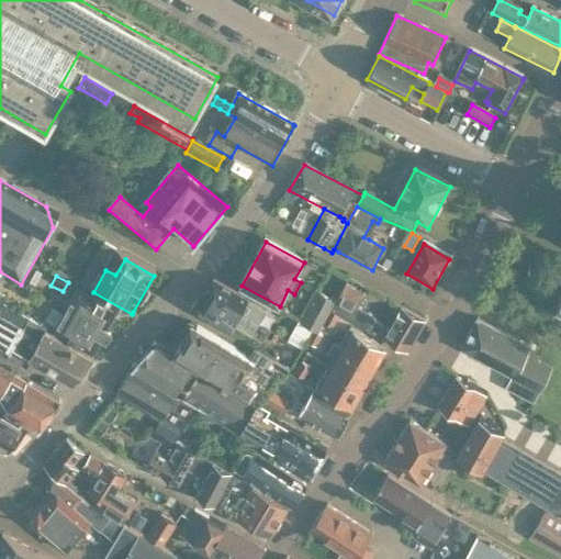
[(240,297),(214,281),(203,299),(203,300),(219,309),(221,304),(239,315),(239,314),(259,325),(267,313),(240,297)]
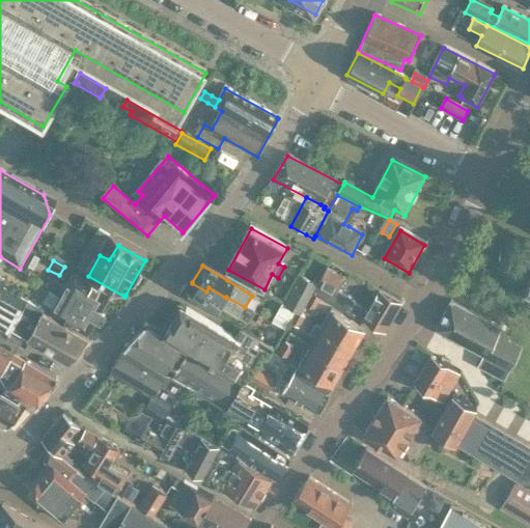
[(342,279),(327,270),(318,283),(335,293),(342,279)]
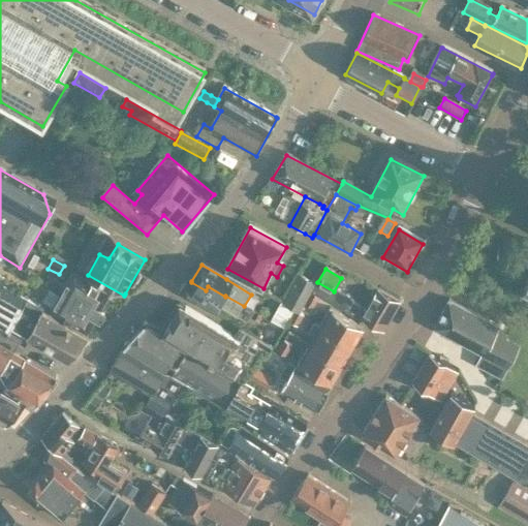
[(50,290),(61,297),(62,295),(71,300),(73,296),(101,310),(111,292),(74,273),(66,287),(56,281),(50,290)]
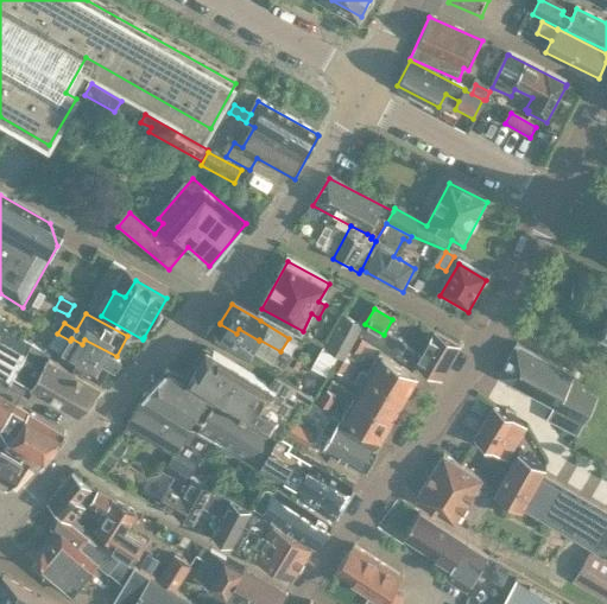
[(327,350),(332,354),(340,357),(346,361),(351,350),(358,337),(364,326),(345,316),(327,350)]
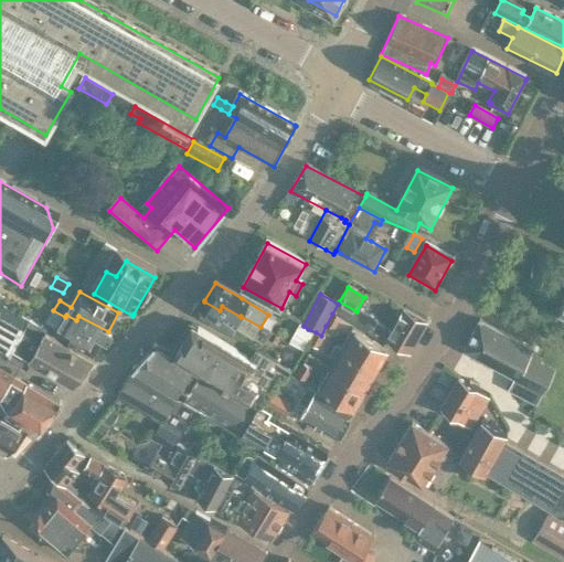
[(74,383),(94,360),(94,359),(31,324),(32,321),(7,307),(8,303),(0,298),(0,356),(20,368),(28,372),(34,361),(74,383)]
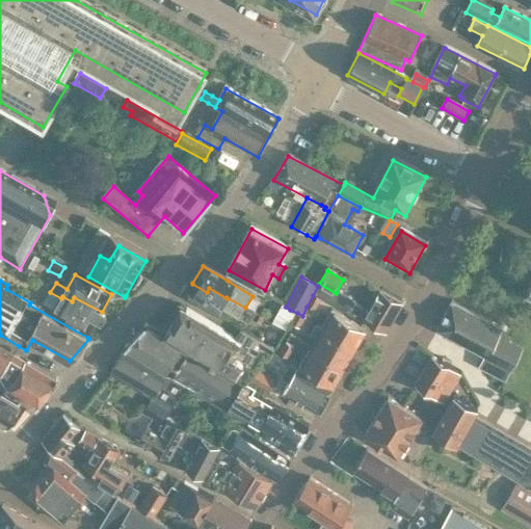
[(216,314),(220,307),(238,319),(245,308),(227,297),(227,298),(209,288),(207,292),(192,284),(192,283),(189,281),(181,294),(216,314)]
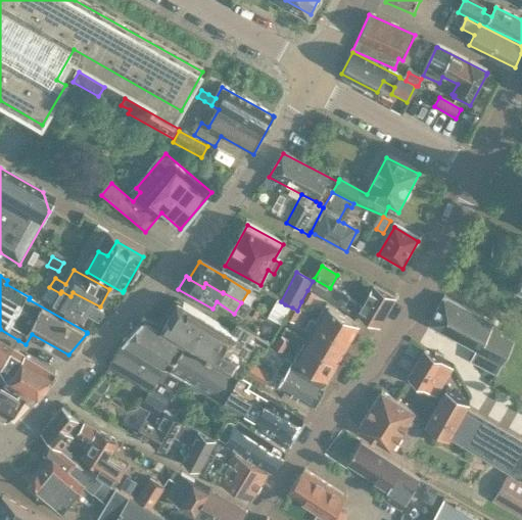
[(334,289),(330,288),(314,279),(313,281),(307,290),(316,295),(335,305),(343,311),(357,319),(359,317),(362,319),(379,329),(395,300),(374,288),(362,310),(354,304),(345,294),(342,293),(334,289)]
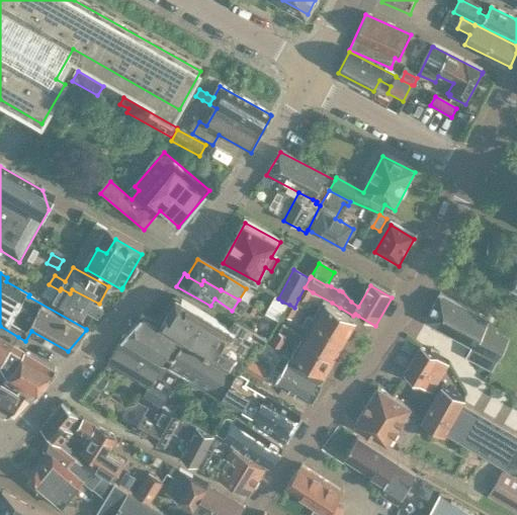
[(307,304),(313,292),(305,287),(298,298),(307,304)]
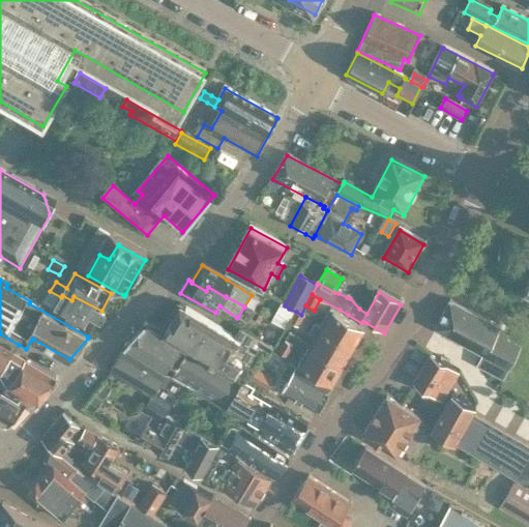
[(47,302),(42,309),(88,333),(101,311),(74,296),(71,300),(62,295),(61,297),(56,308),(47,302)]
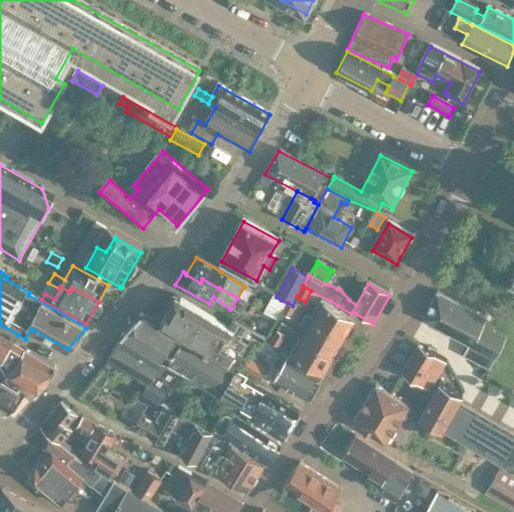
[(422,321),(424,322),(470,345),(464,356),(489,369),(505,337),(482,325),(485,318),(437,293),(422,321)]
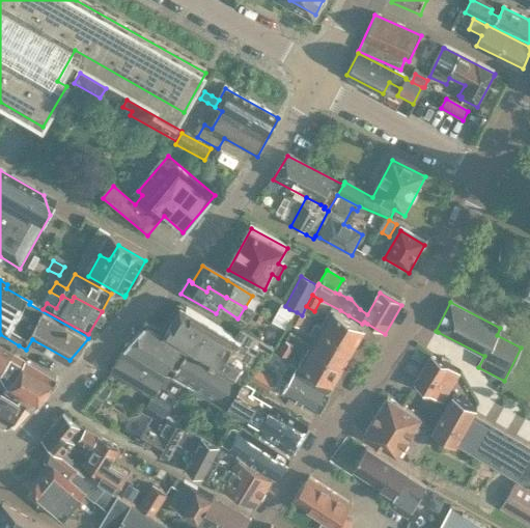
[(286,330),(296,313),(284,307),(275,324),(286,330)]
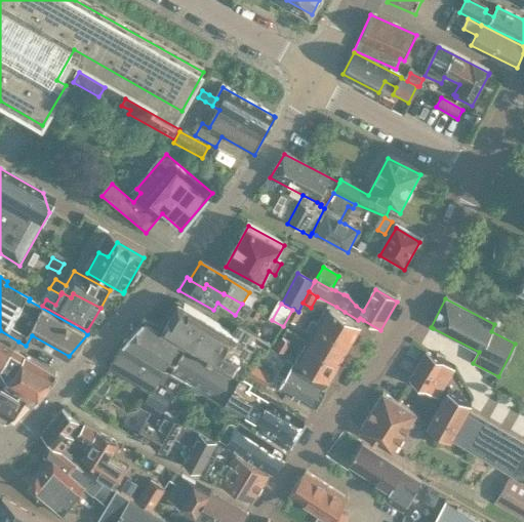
[(162,333),(185,346),(240,377),(257,346),(268,352),(271,346),(239,327),(233,337),(179,305),(162,333)]
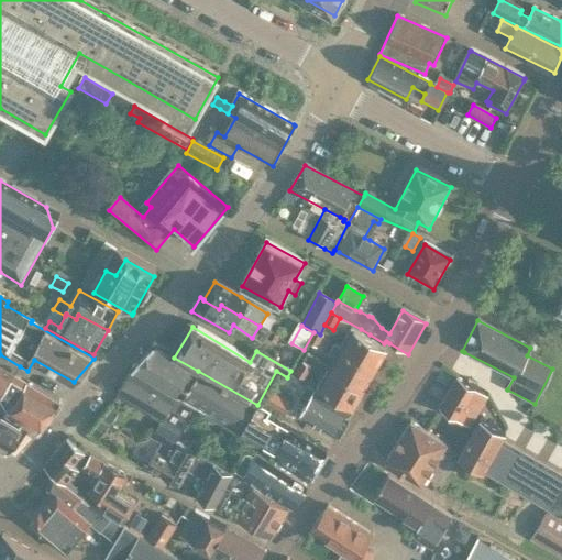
[(341,349),(340,350),(375,370),(386,350),(354,331),(352,330),(341,349)]
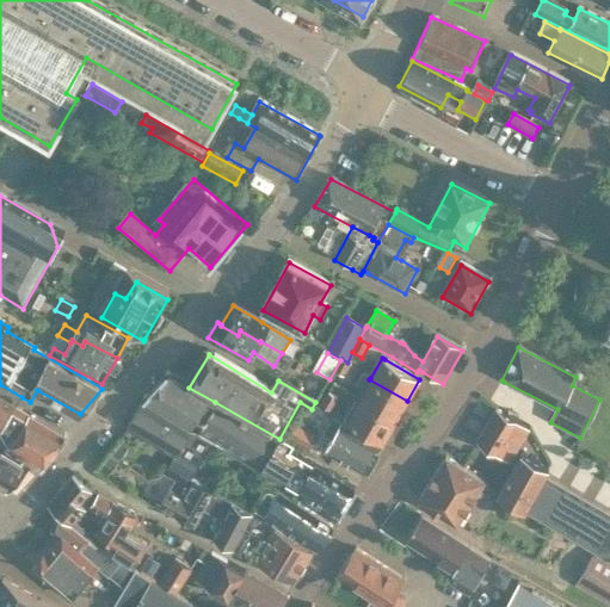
[(334,373),(344,378),(351,365),(342,359),(334,373)]
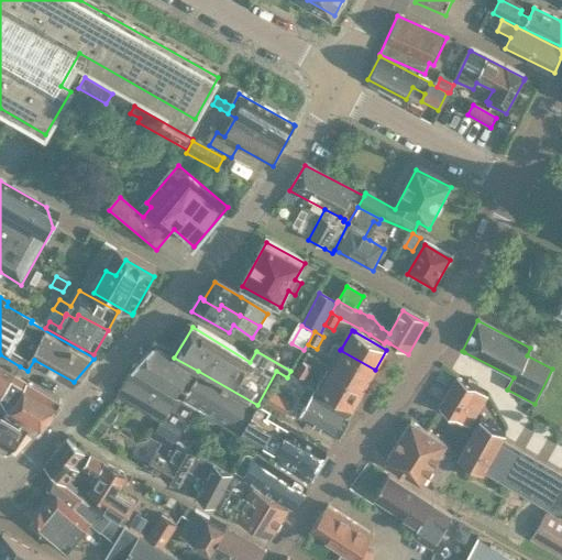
[(132,370),(175,395),(189,370),(196,373),(198,371),(174,358),(174,359),(154,346),(132,370)]
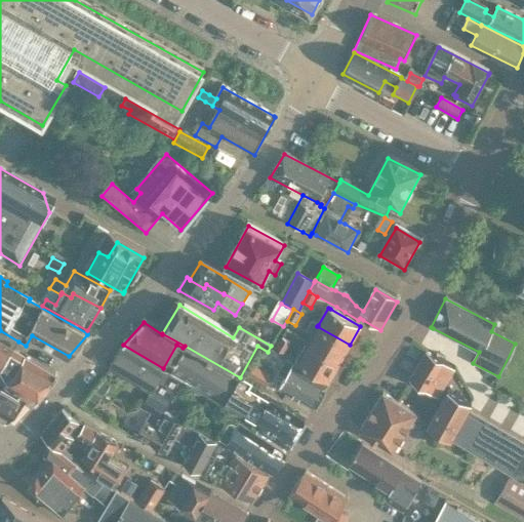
[(273,345),(281,328),(271,322),(262,338),(273,345)]
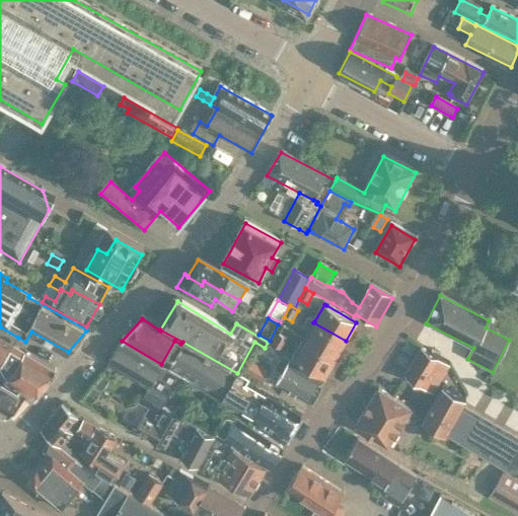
[(303,340),(336,358),(346,341),(313,322),(314,321),(308,318),(302,328),(308,332),(303,340)]
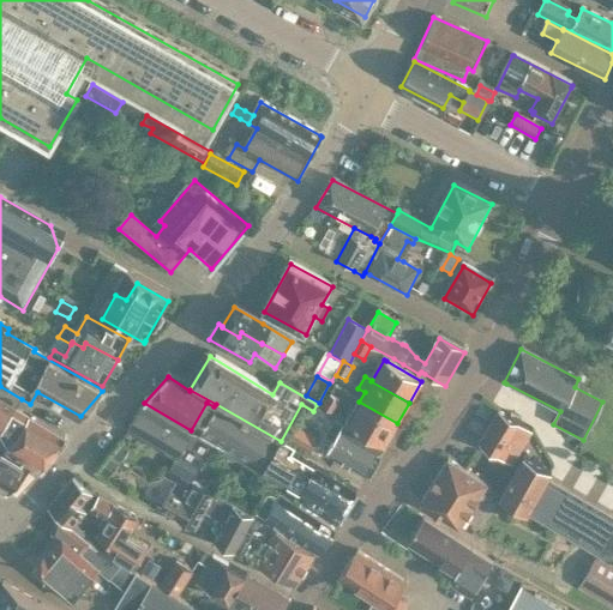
[(8,451),(32,464),(41,470),(66,438),(16,410),(22,399),(0,386),(0,434),(1,435),(4,433),(14,440),(8,451)]
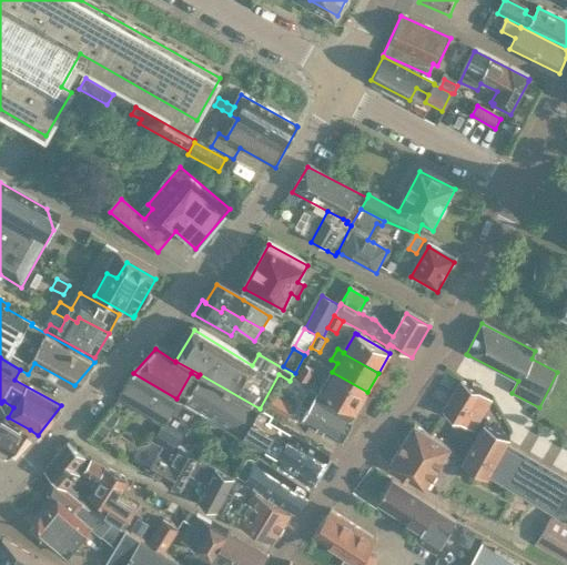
[(305,367),(299,381),(307,385),(314,373),(305,367)]
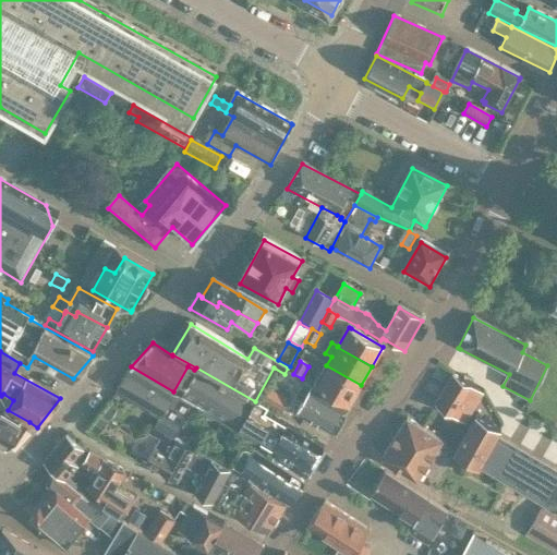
[(361,385),(326,365),(314,386),(349,405),(361,385)]
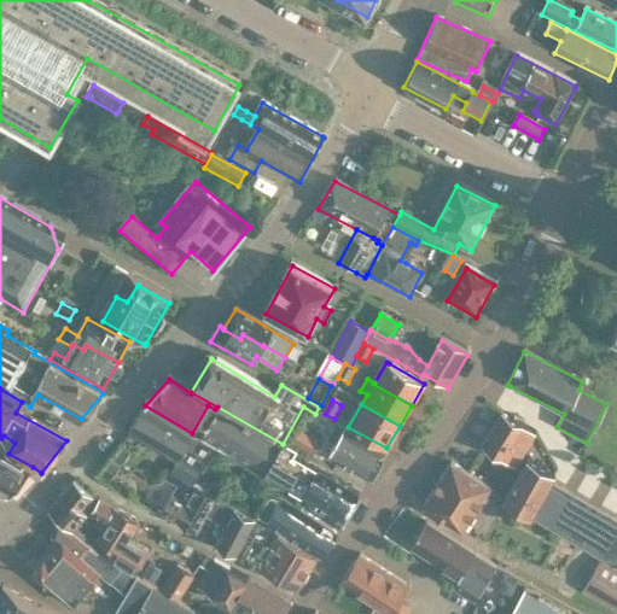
[(217,407),(215,409),(197,440),(263,478),(283,444),(217,407)]
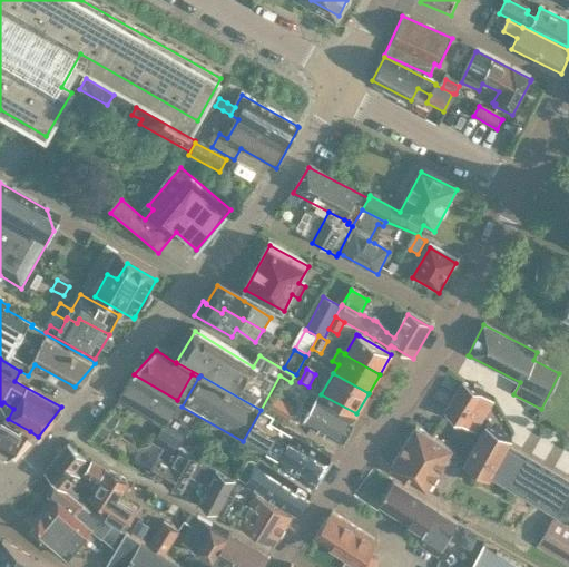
[(441,412),(462,385),(450,375),(430,403),(441,412)]
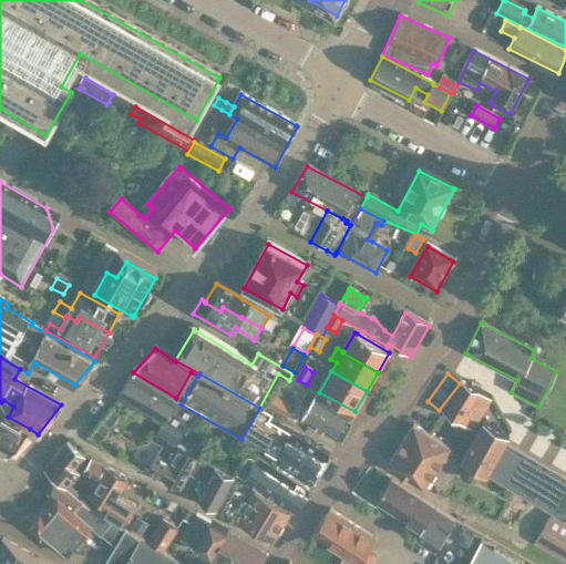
[(164,427),(157,438),(174,447),(178,449),(185,437),(185,434),(197,414),(177,403),(131,377),(119,400),(164,427)]
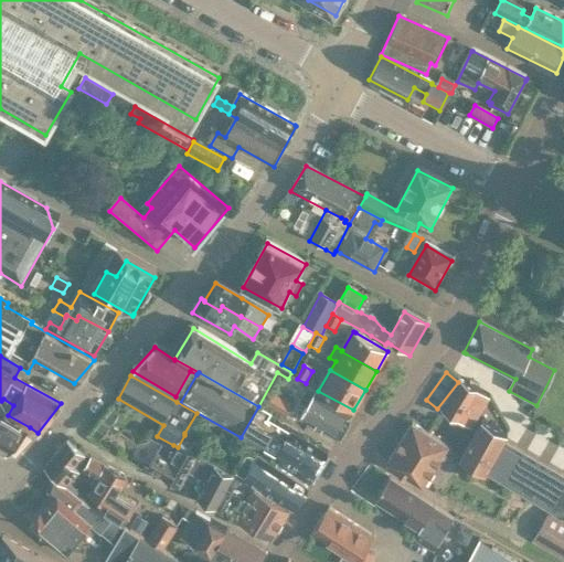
[(440,411),(470,428),(488,398),(458,381),(440,411)]
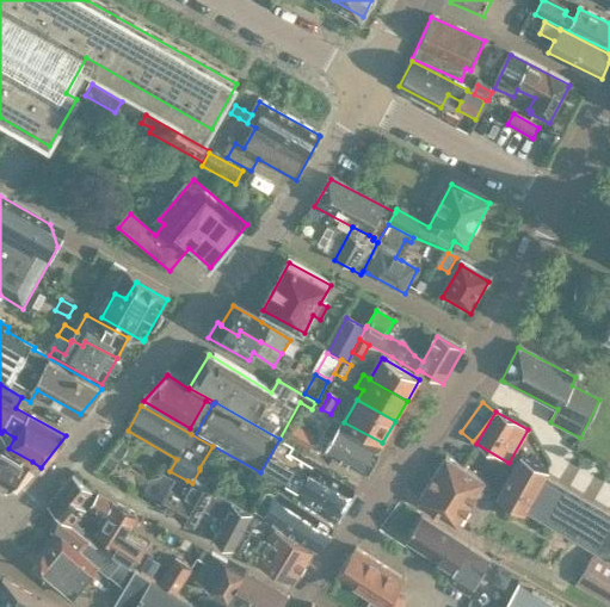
[(326,452),(367,476),(383,448),(333,421),(325,437),(333,441),(326,452)]
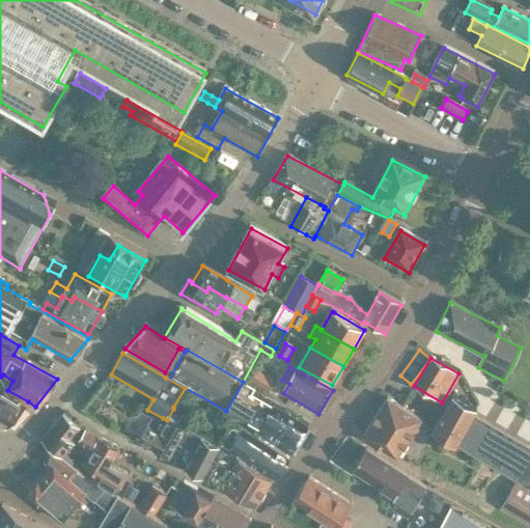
[(245,383),(255,388),(267,395),(274,382),(252,369),(245,383)]
